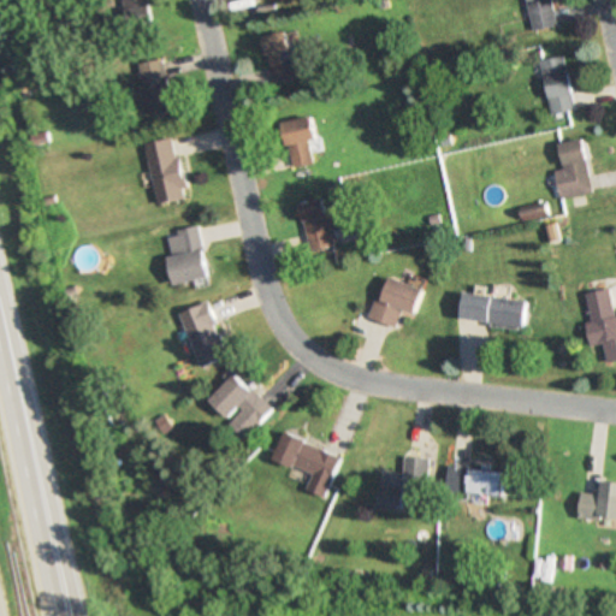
[(144,0),(122,0),(122,25),(146,25),(144,0)]
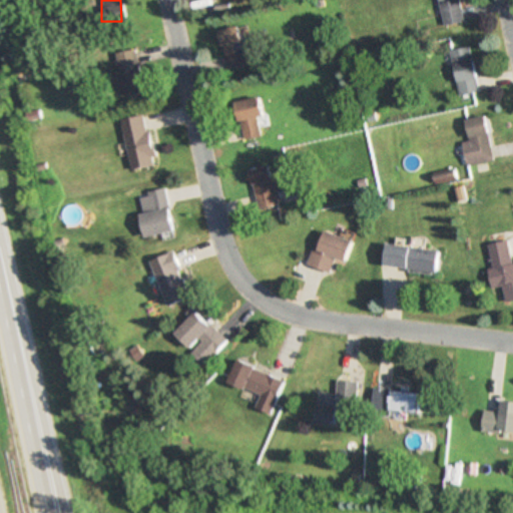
[(464,23),(459,0),(438,0),(443,27),(464,23)]
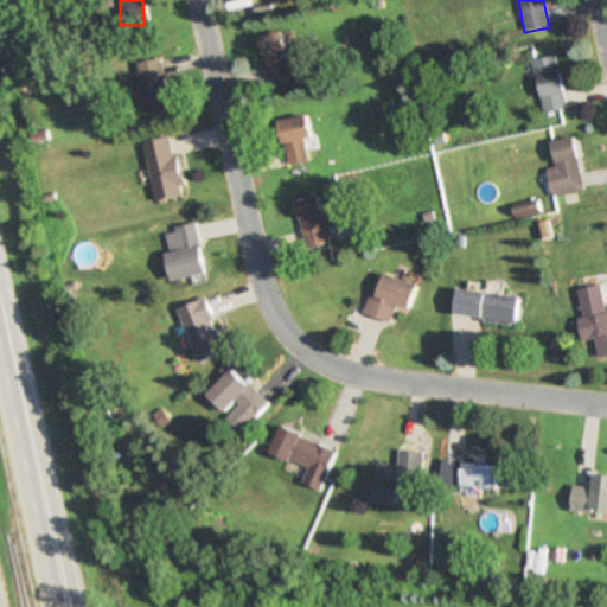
[(259,37),(267,84),(311,76),(308,63),(296,65),(291,32),(259,37)]
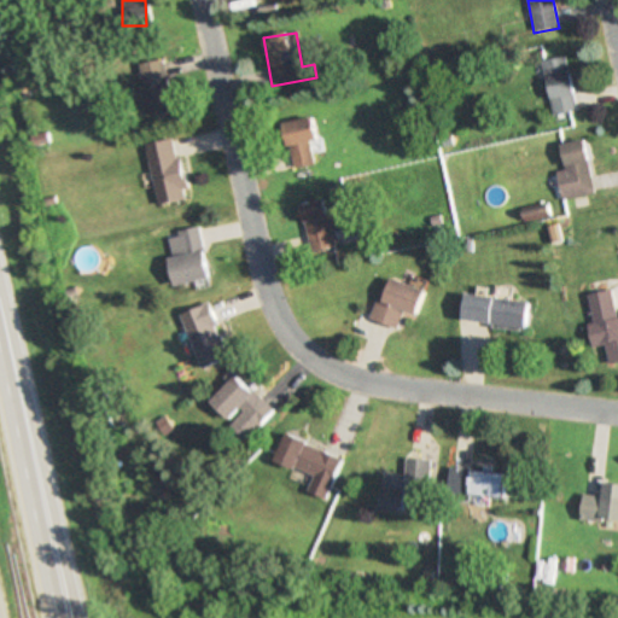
[(566,58),(542,63),(552,116),(577,111),(566,58)]
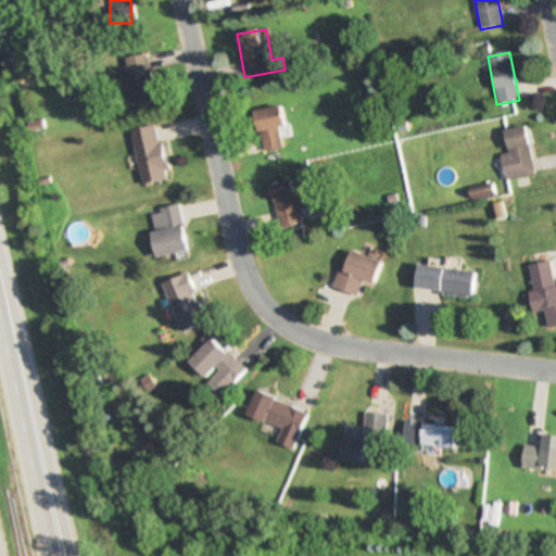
[(154,100),(147,54),(122,59),(130,104),(154,100)]
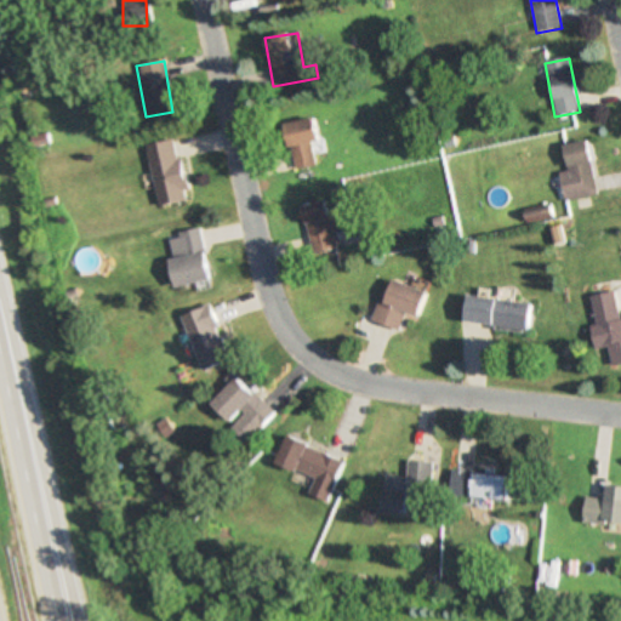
[(292,169),(320,165),(314,119),(285,124),(292,169)]
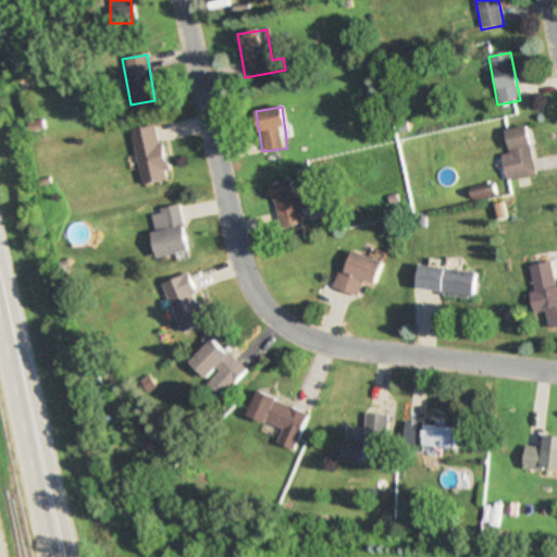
[(158,125),(130,132),(143,187),(170,181),(158,125)]
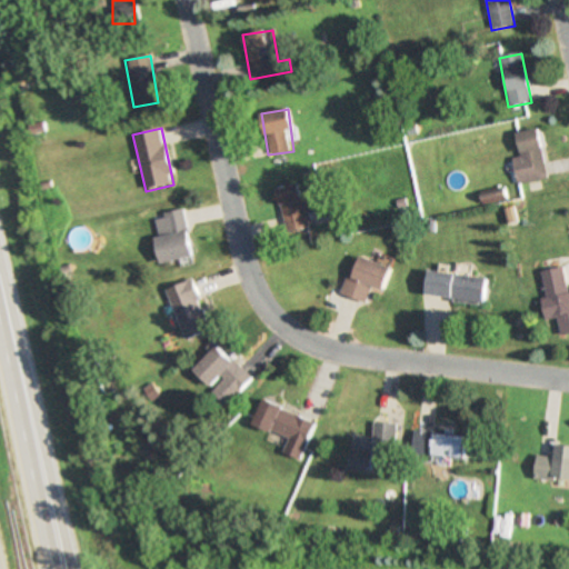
[(520,157),(512,159),(517,185),(548,179),(539,130),(517,133),(520,157)]
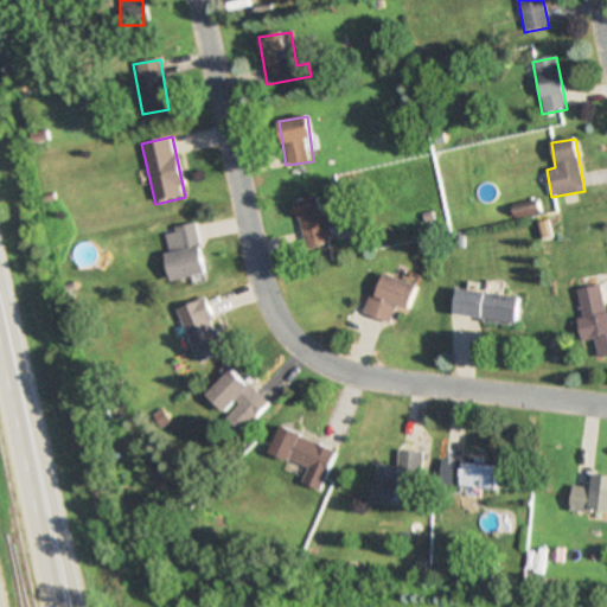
[(296,200),(304,250),(326,247),(324,227),(343,224),(340,208),(321,210),(319,197),(296,200)]
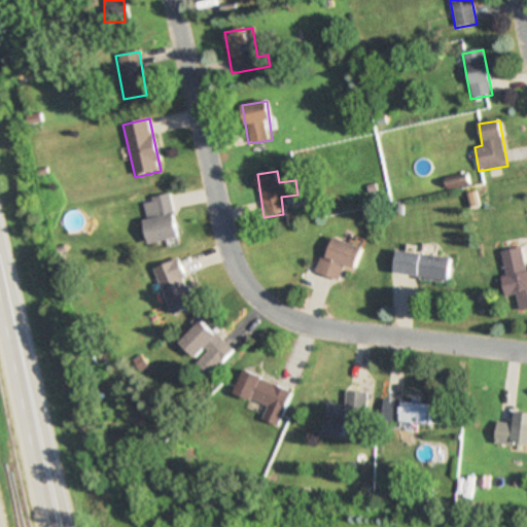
[(148,245),(177,240),(169,196),(140,201),(148,245)]
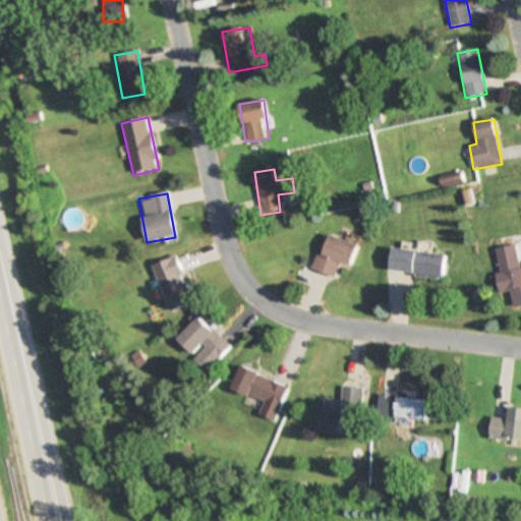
[(351,267),(358,245),(328,235),(323,249),(317,247),(310,270),(335,278),(340,263),(351,267)]
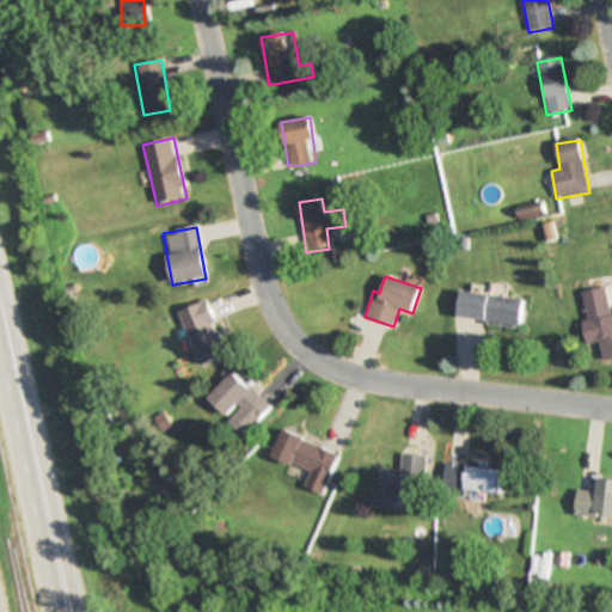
[(581,293),(588,344),(601,343),(604,361),(611,360),(611,316),(610,317),(606,289),(581,293)]
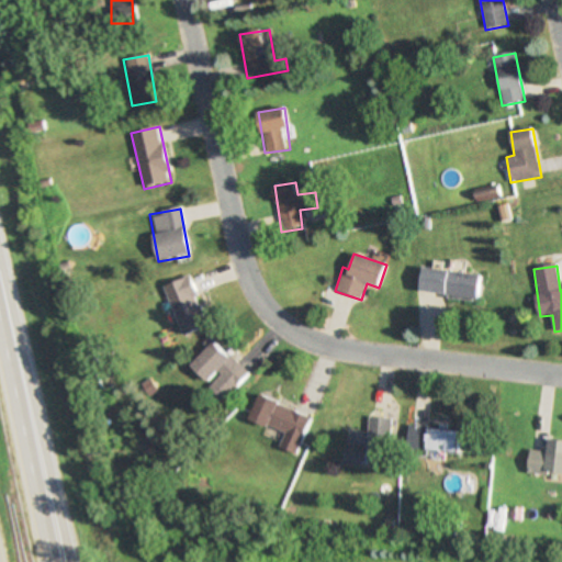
[(479,300),(481,274),(423,268),(420,294),(479,300)]
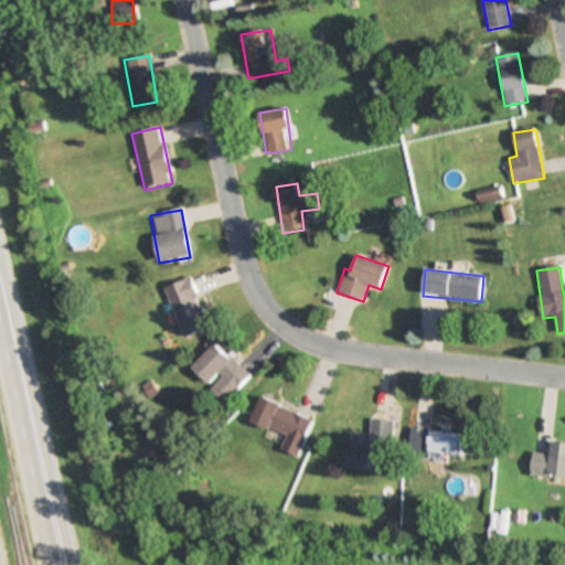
[(163,290),(184,340),(212,329),(191,279),(163,290)]
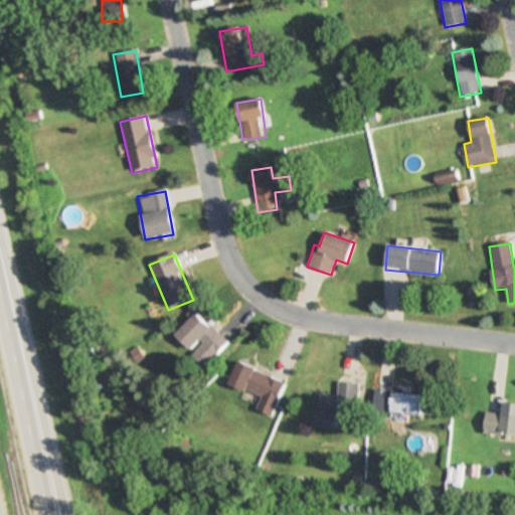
[(227,344),(196,314),(174,337),(206,366),(227,344)]
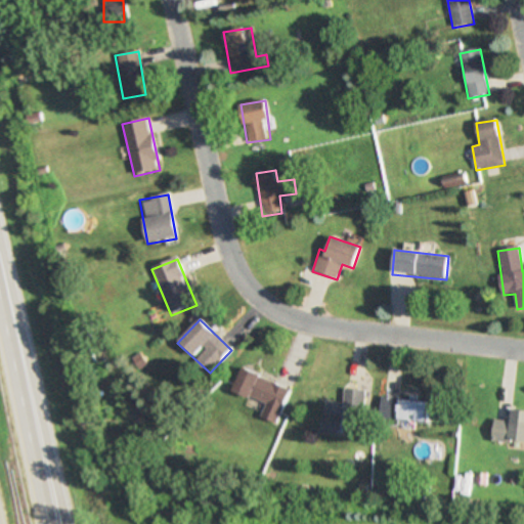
[(276,425),(291,389),(242,370),(232,393),(265,405),(260,419),(276,425)]
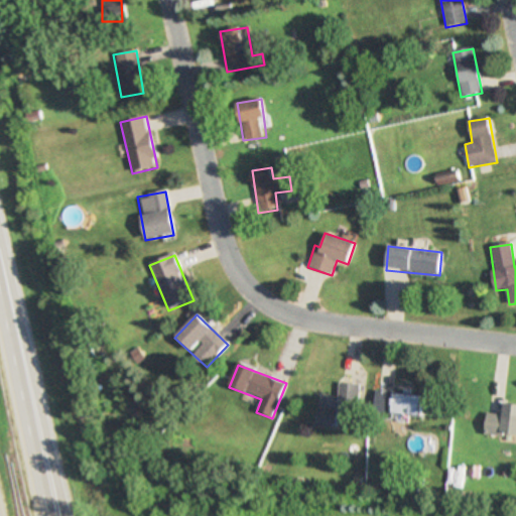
[(320,397),(318,427),(341,429),(342,415),(358,416),(360,385),(339,384),(338,398),(320,397)]
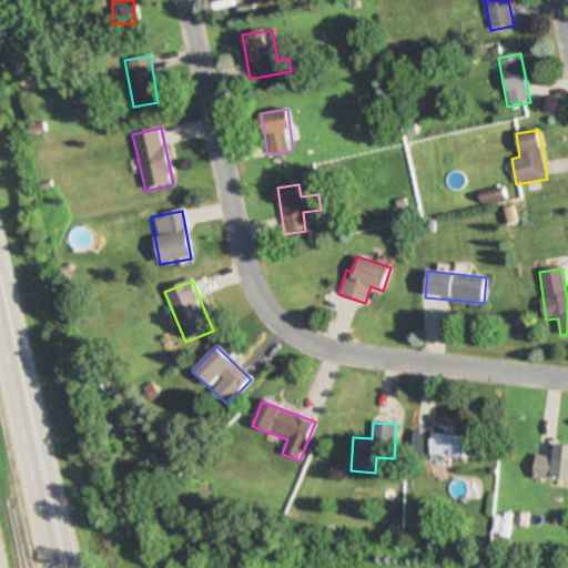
[(465,433),(414,432),(413,458),(465,459),(465,433)]
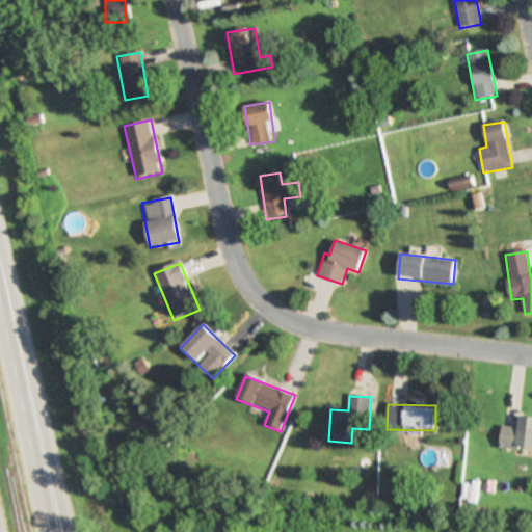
[(531,450),(531,418),(520,418),(519,428),(502,427),(500,448),(531,450)]
